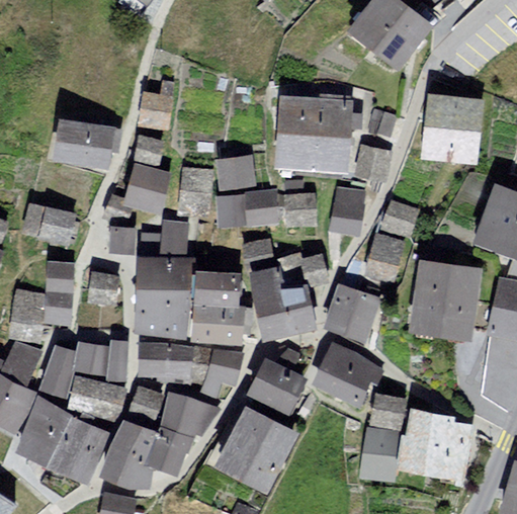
[(125,0),(141,11),(149,0),(125,0)]
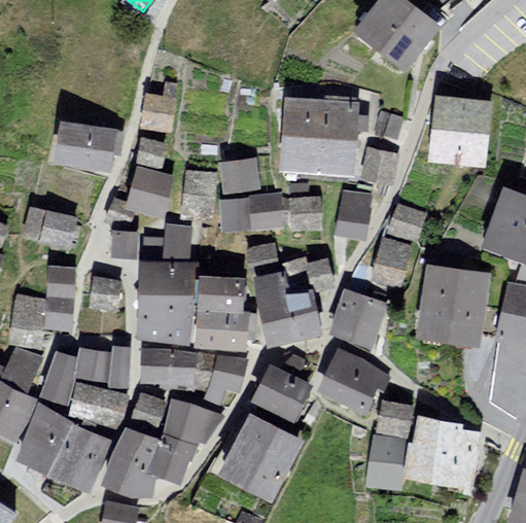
[(443,20),(412,0),(389,0),(365,38),(411,68),(443,20)]
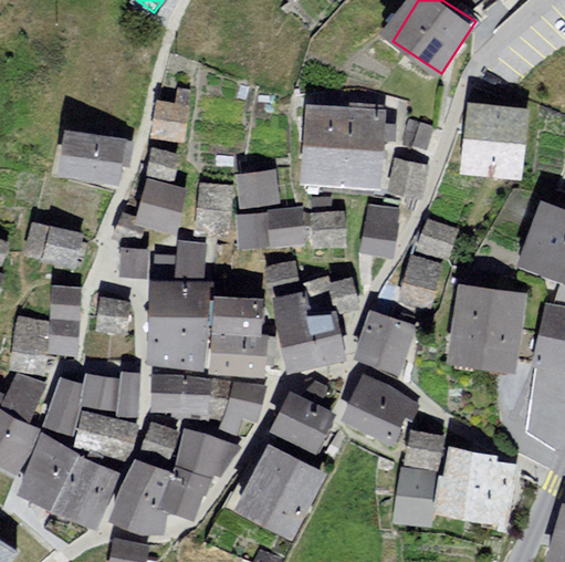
[(176,102),(156,100),(152,133),(182,136),(189,86),(178,85),(176,102)]
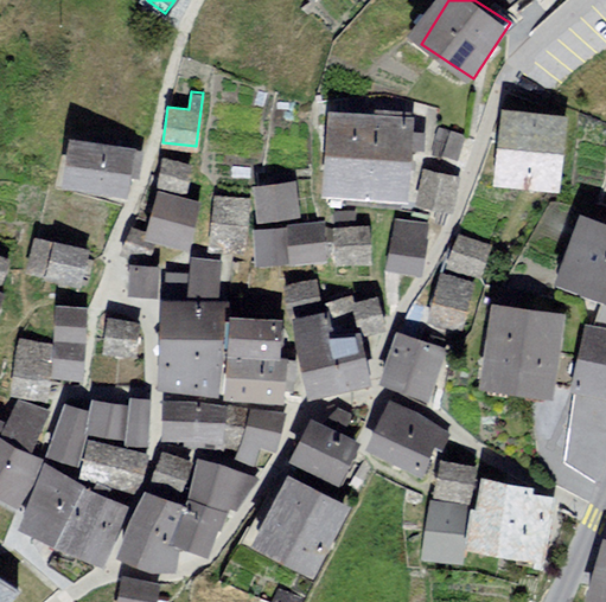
[(409,116),(331,110),(324,190),(403,197),(409,116)]
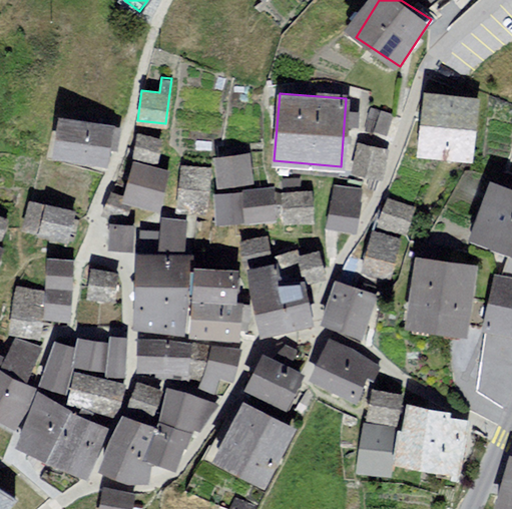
[(472,98),(428,94),(424,149),(467,153),(472,98)]
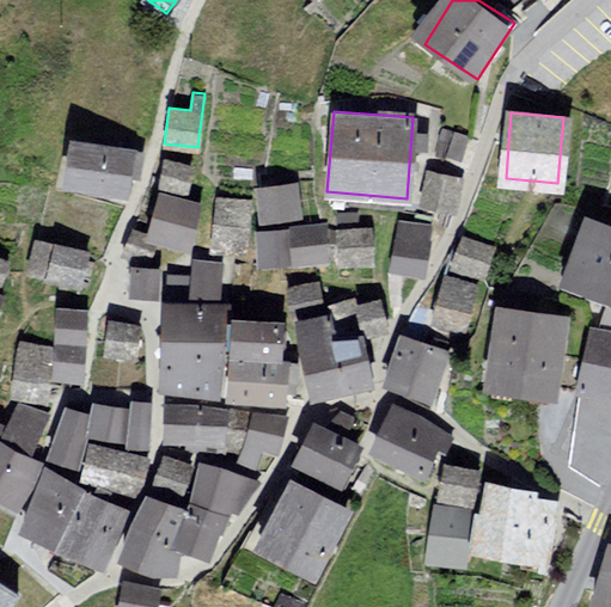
[(464,134),(443,127),(437,148),(458,155),(464,134)]
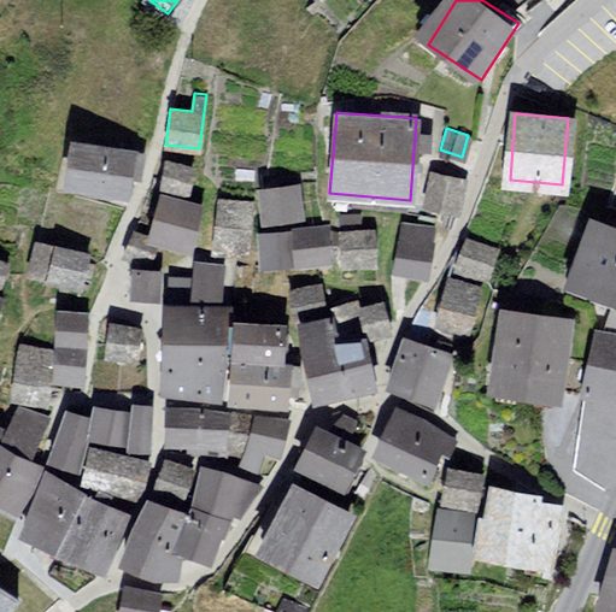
[(133,151),(74,143),(69,184),(128,190),(133,151)]
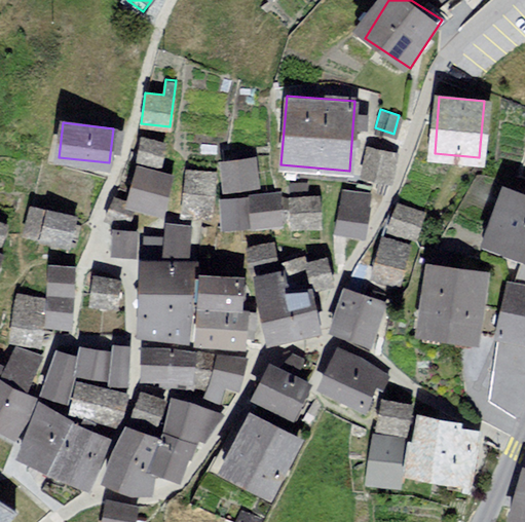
[(164,141),(140,137),(136,159),(159,164),(164,141)]
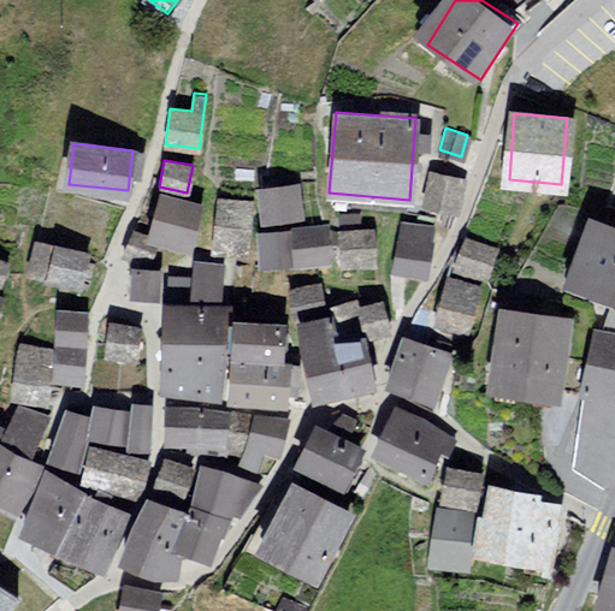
[(461,177),(433,170),(425,202),(453,209),(461,177)]
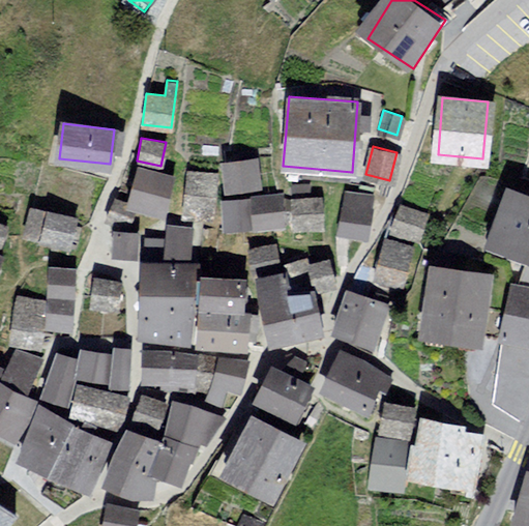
[(255,157),(222,162),(226,191),(258,186),(255,157)]
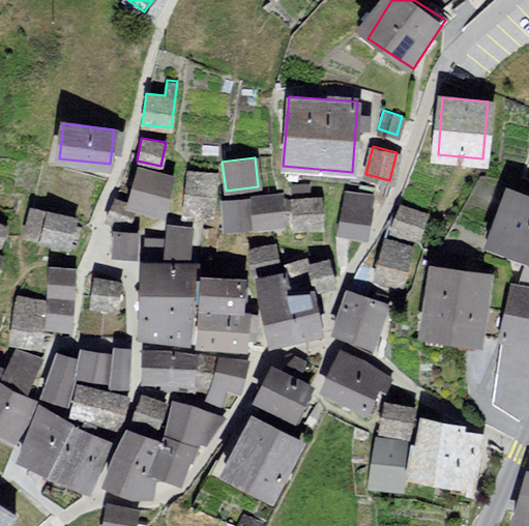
[(171,178),(138,170),(130,201),(129,204),(134,205),(163,212),(171,178)]
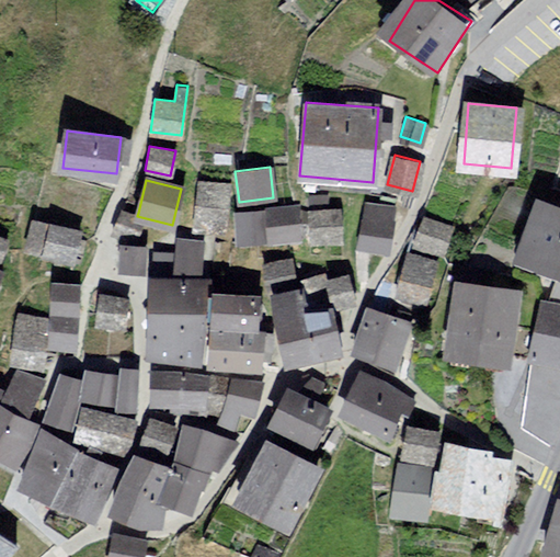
[(229,183),(197,180),(192,226),(224,229),(229,183)]
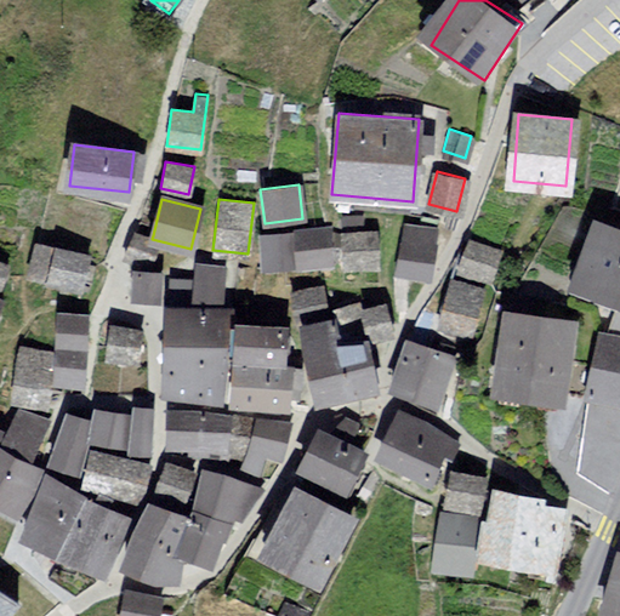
[(433,226),(405,221),(396,269),(425,274),(433,226)]
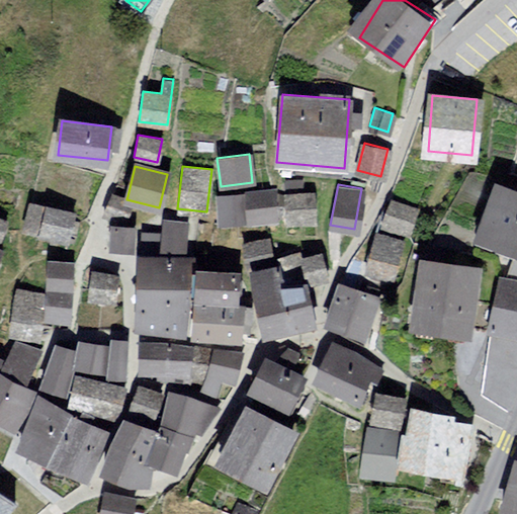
[(516,190),(503,185),(484,239),(516,251),(516,190)]
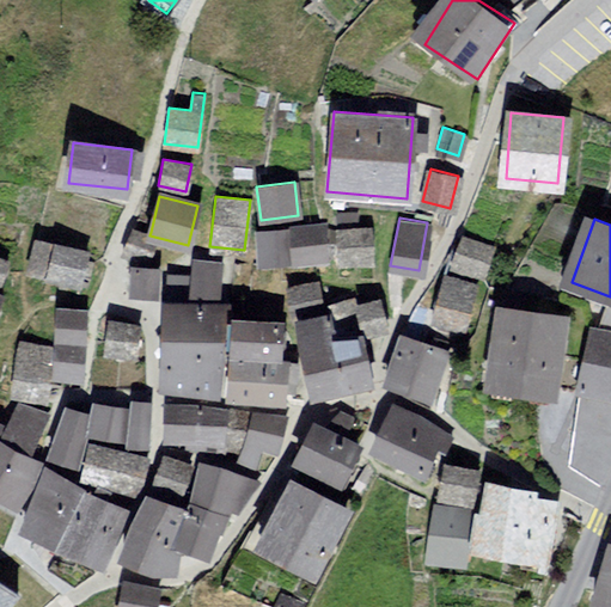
[(151,232),(130,225),(121,252),(147,261),(154,237),(150,235),(151,232)]
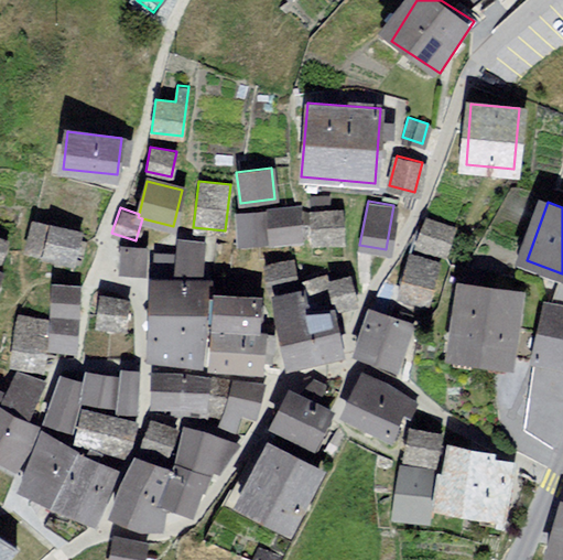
[(264,211),(267,240),(300,238),(298,207),(264,211)]
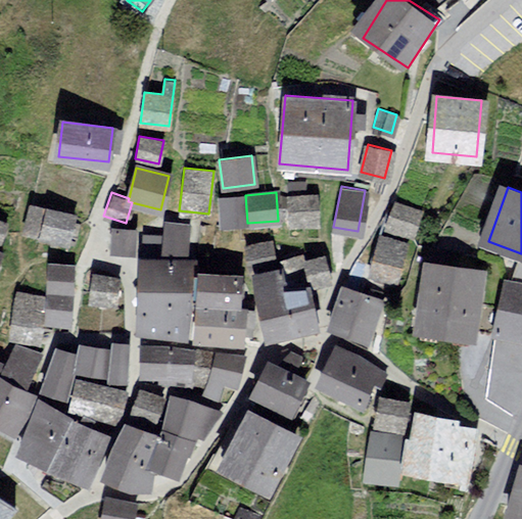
[(316,194),(289,195),(289,224),(317,223),(316,194)]
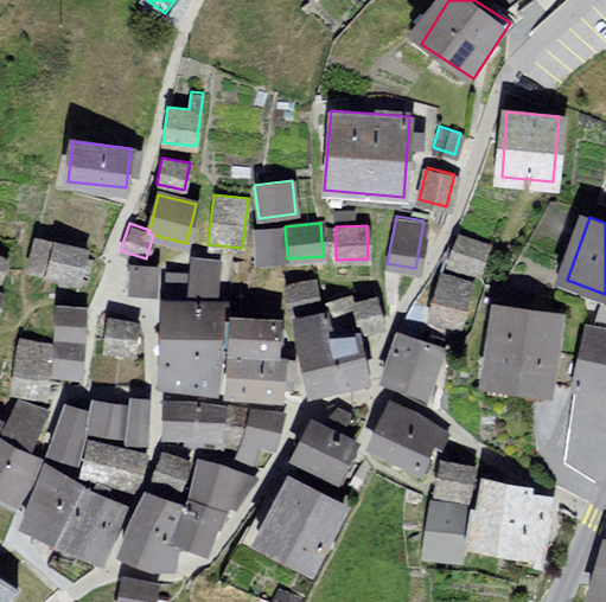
[(285,226),(255,229),(257,261),(287,258),(285,226)]
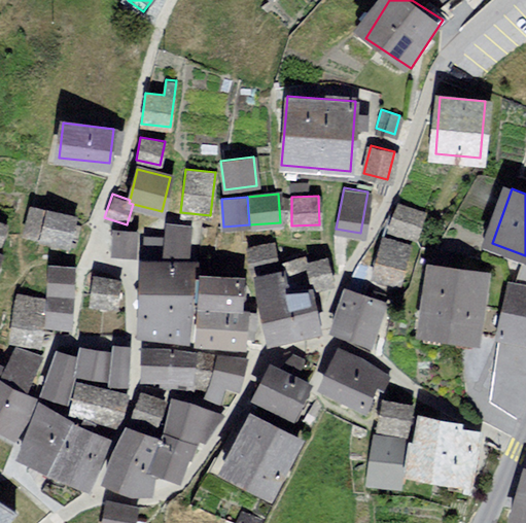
[(421,208),(396,201),(388,229),(414,236),(421,208)]
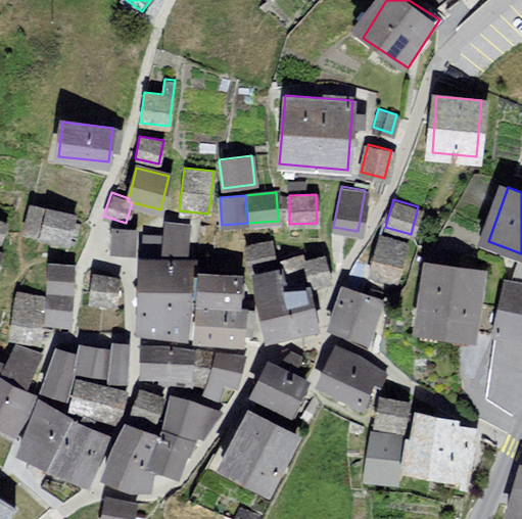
[(74,218),(36,210),(31,234),(68,242),(74,218)]
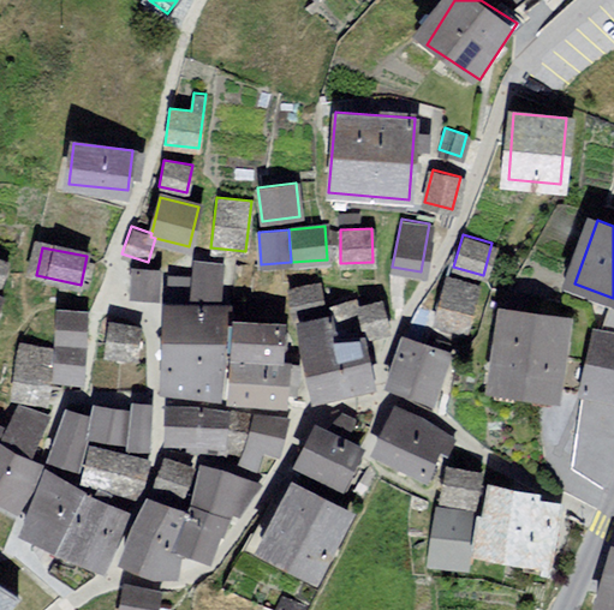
[(222,261),(194,259),(190,295),(220,298),(222,261)]
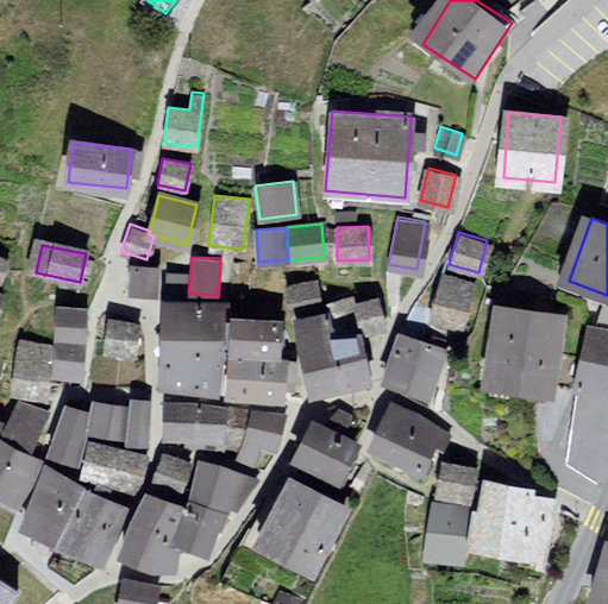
[(167,284),(188,284),(188,266),(168,265),(167,284)]
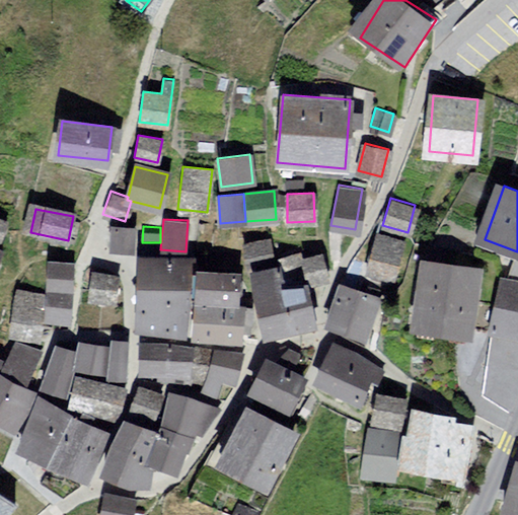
[(133,230),(114,228),(112,247),(131,249),(133,230)]
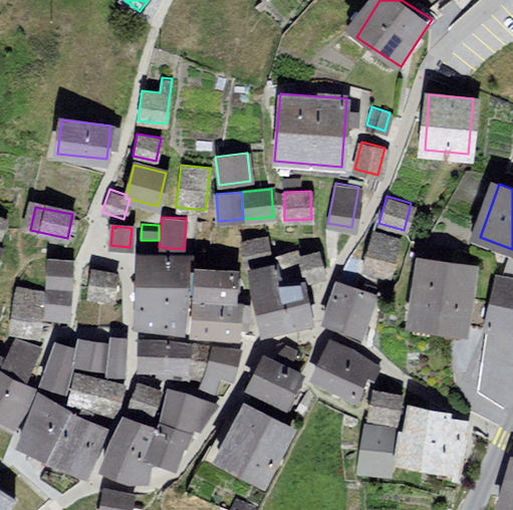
[(398,238),(372,232),(363,269),(389,275),(398,238)]
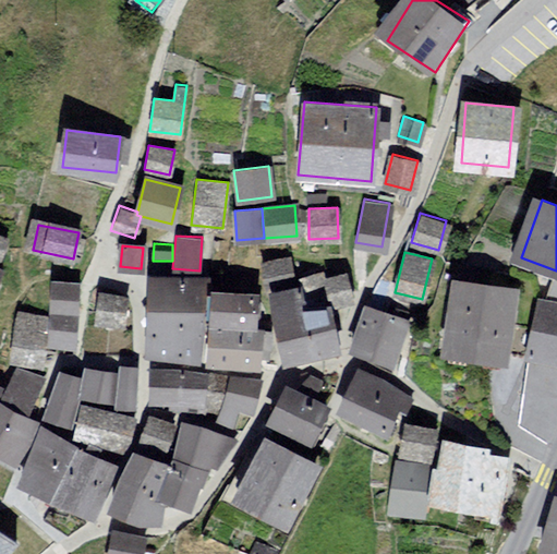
[(289,256),(262,262),(267,286),(293,280),(289,256)]
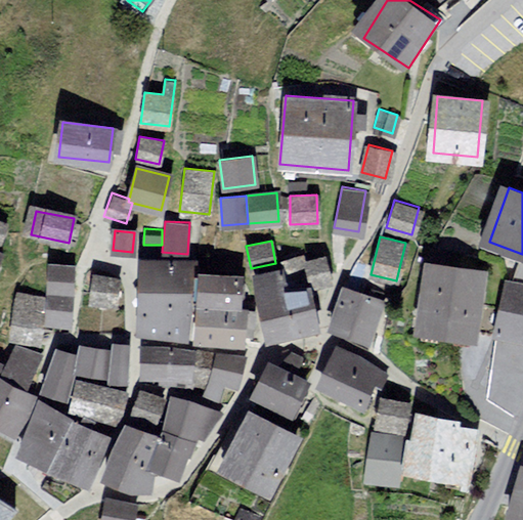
[(301,253),(280,258),(286,275),(302,271),(306,286),(329,280),(321,256),(303,260),(301,253)]
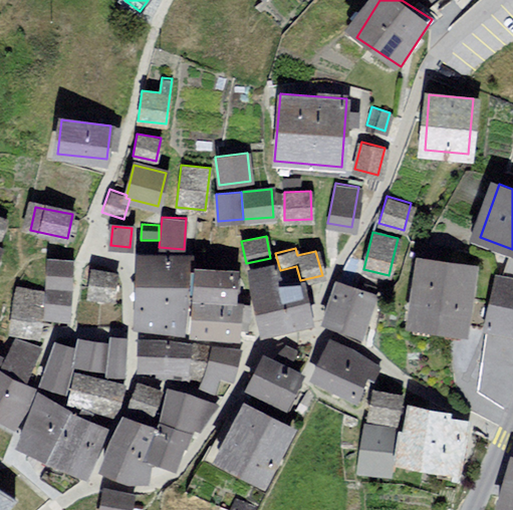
[(188,256),(139,254),(135,325),(185,327),(188,256)]
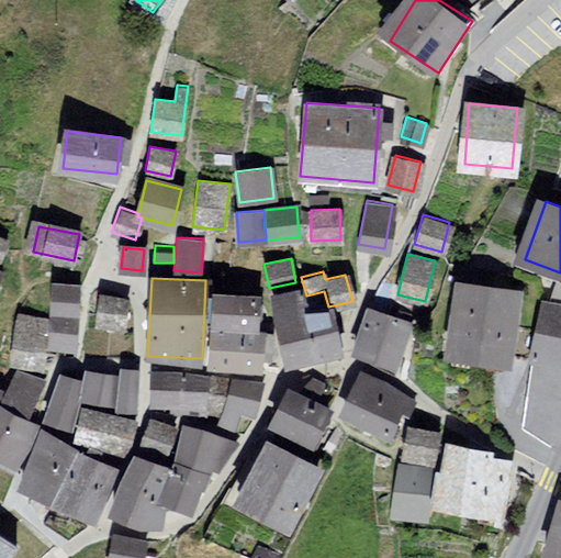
[(78,283),(52,281),(49,312),(76,314),(78,283)]
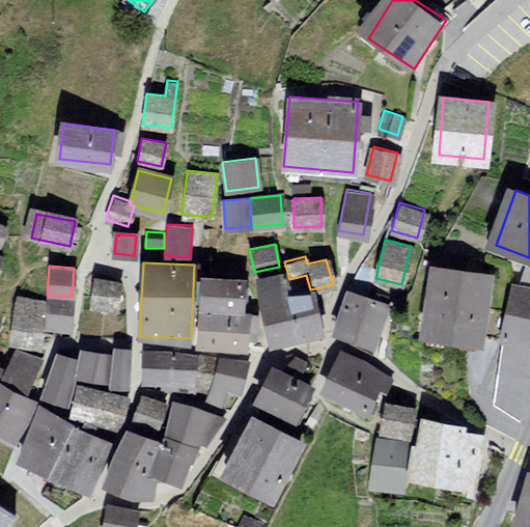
[(489,275),(435,268),(426,335),(480,341),(489,275)]
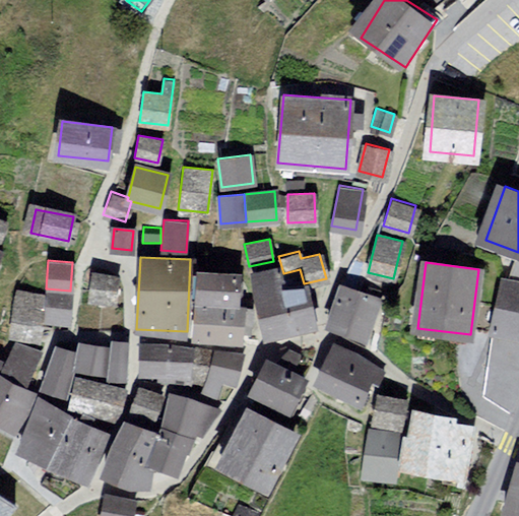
[(280,268),(253,273),(265,336),(312,327),(304,284),(284,288),(280,268)]
